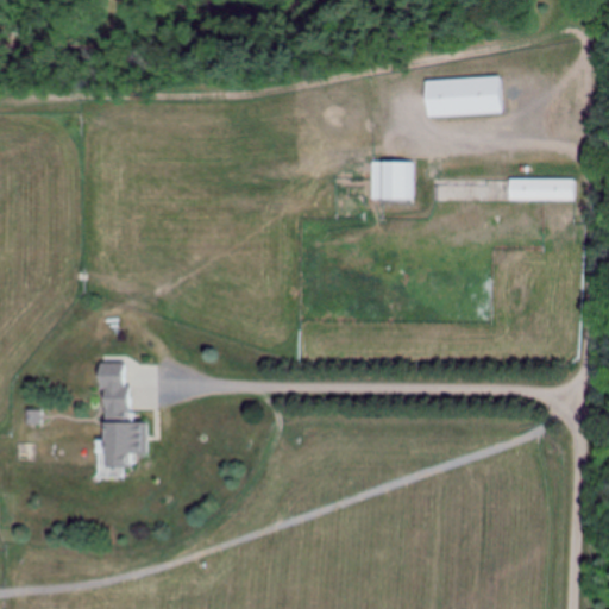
[(425,118),(502,114),(500,77),(424,81),(425,118)]
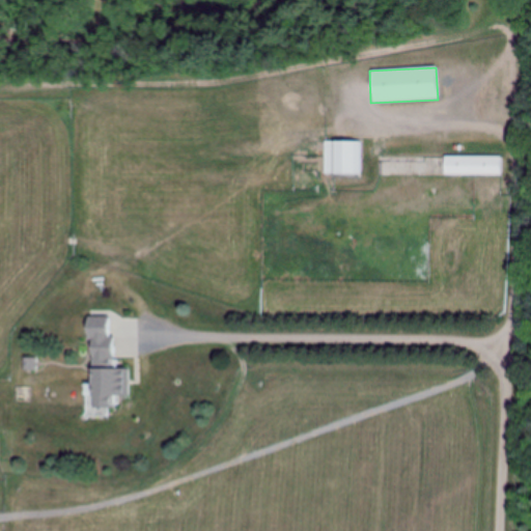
[(323,175),(360,175),(360,142),(323,142),(323,175)]
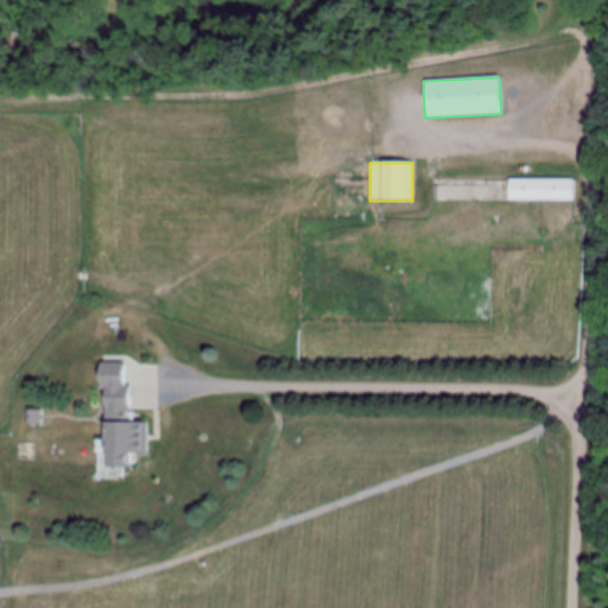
[(574,202),(574,182),(435,181),(434,201),(574,202)]
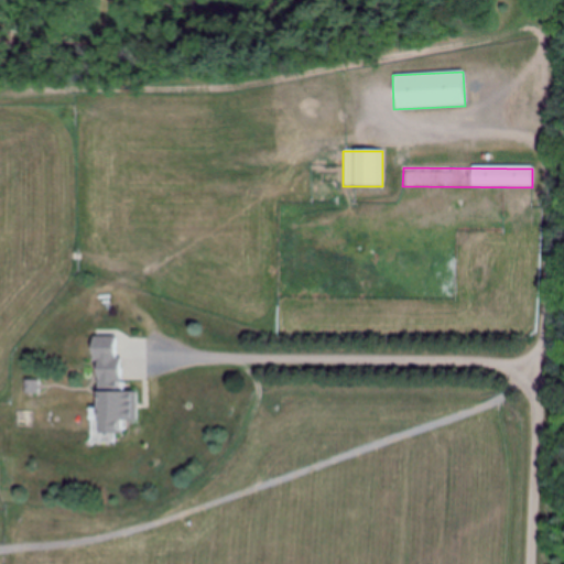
[(91,388),(117,388),(117,337),(91,337),(91,388)]
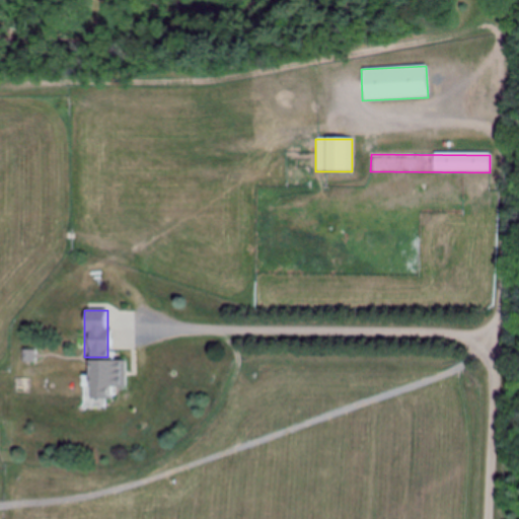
[(124,388),(124,362),(84,361),(84,406),(106,406),(106,388),(124,388)]
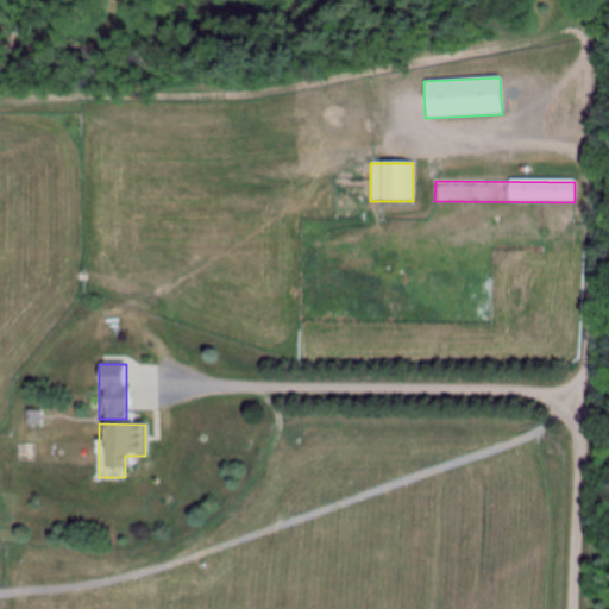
All buildings are outlined.
